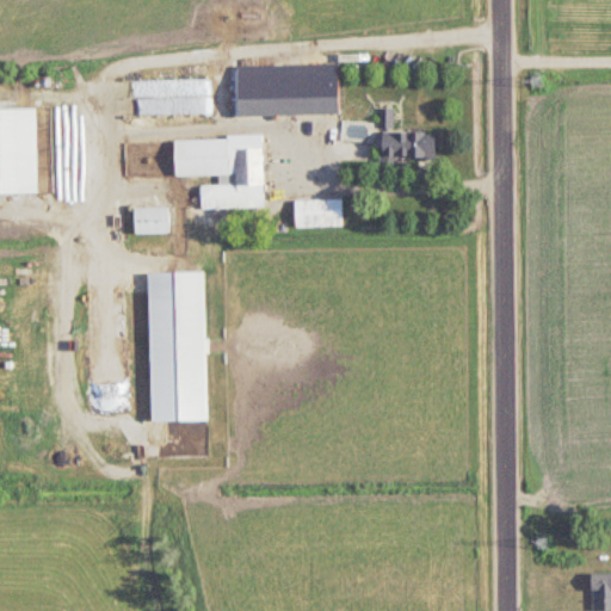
[(339,66),(236,67),(238,117),(339,117),(339,66)]
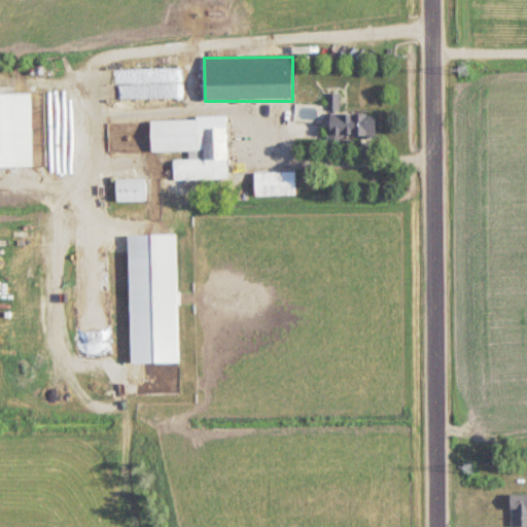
[(0,169),(15,169),(15,96),(0,95),(0,169)]
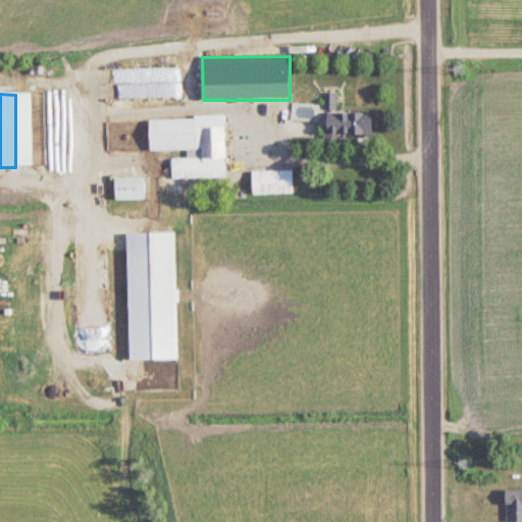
[(373,136),(373,114),(337,114),(337,136),(373,136)]
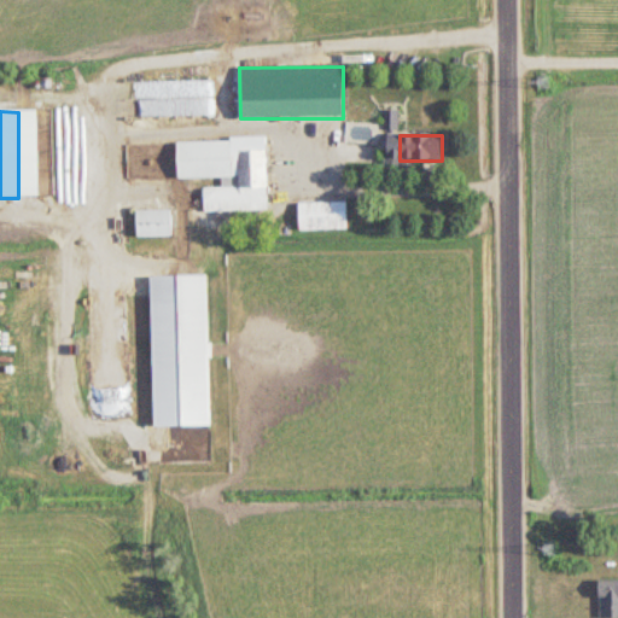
[(268,211),(267,140),(178,141),(178,180),(222,179),(222,190),(204,190),(205,213),(268,211)]
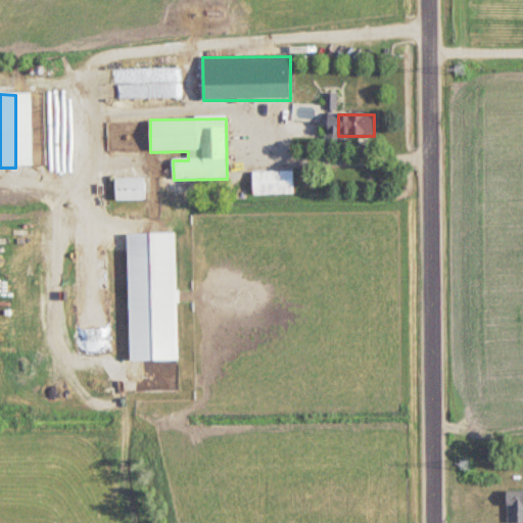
[(62,202),(92,159),(72,145),(41,187),(62,202)]
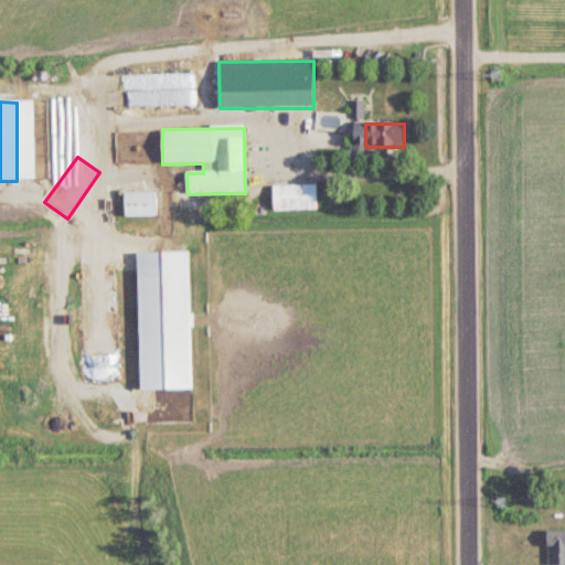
[(274,187),(274,211),(317,211),(317,187),(274,187)]
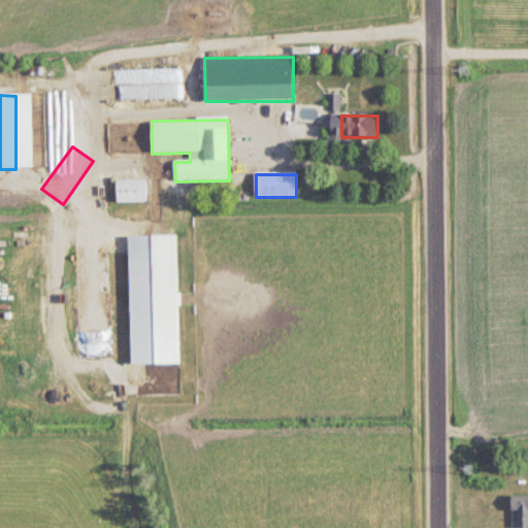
[(118,203),(146,203),(146,180),(118,180),(118,203)]
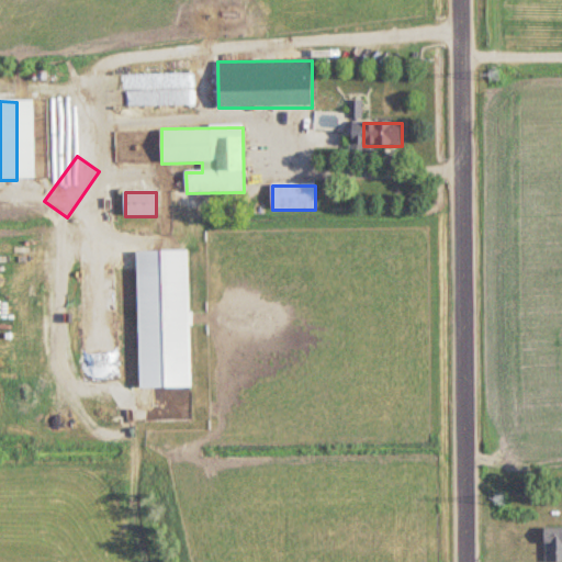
[(137,253),(139,389),(191,388),(190,251),(137,253)]
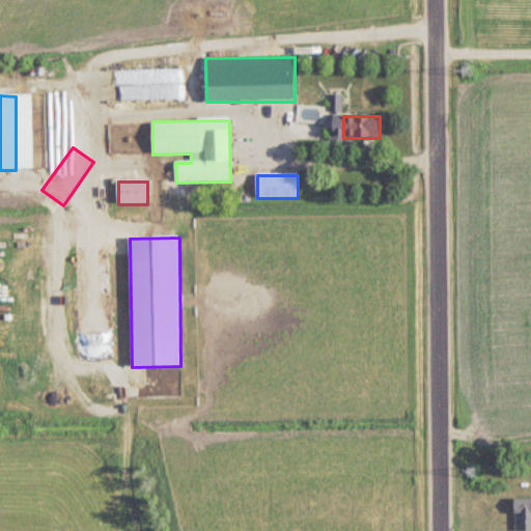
[(530,529),(530,497),(514,498),(514,529),(530,529)]
